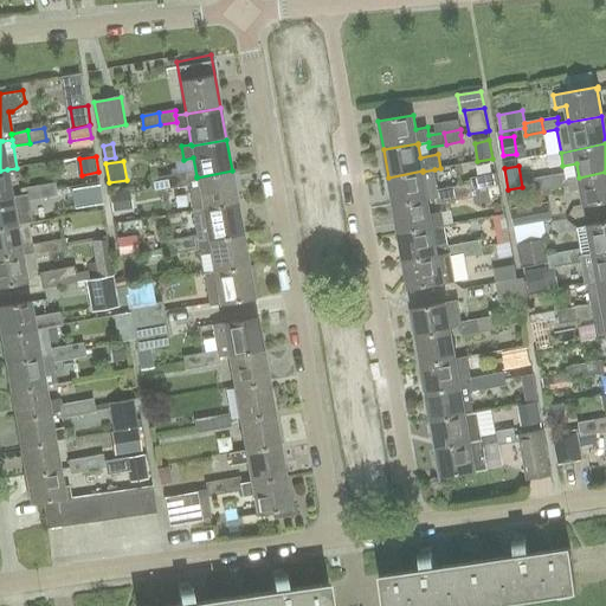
[(0,199),(12,198),(7,171),(7,169),(0,171),(0,199)]
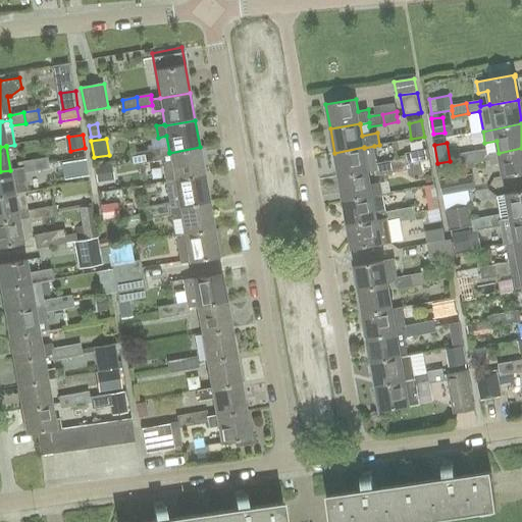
[(377,164),(374,146),(364,148),(364,147),(334,153),(338,176),(368,171),(369,172),(377,170),(378,175),(393,172),(390,162),(377,164)]
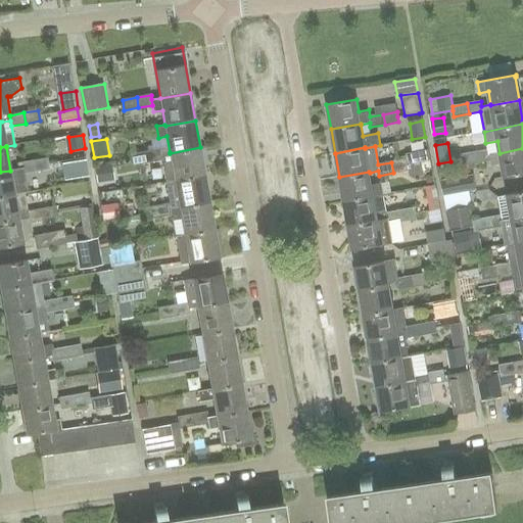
[(204,175),(200,147),(170,153),(170,152),(161,153),(162,159),(165,182),(175,180),(204,175)]
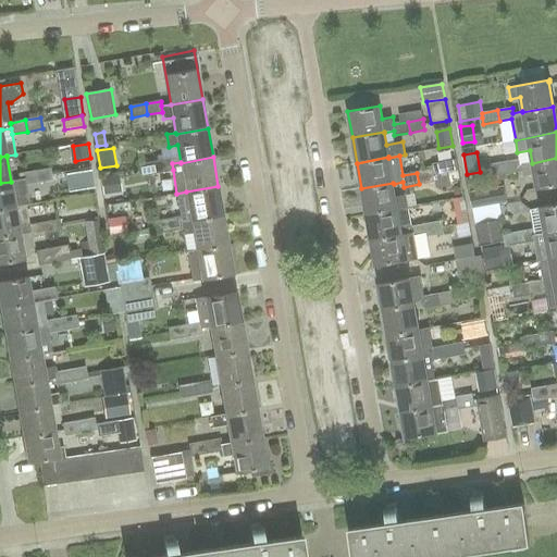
[(556,158),(532,163),(522,164),(521,159),(506,162),(508,173),(523,170),(524,176),(534,174),(536,190),(556,186),(556,158)]
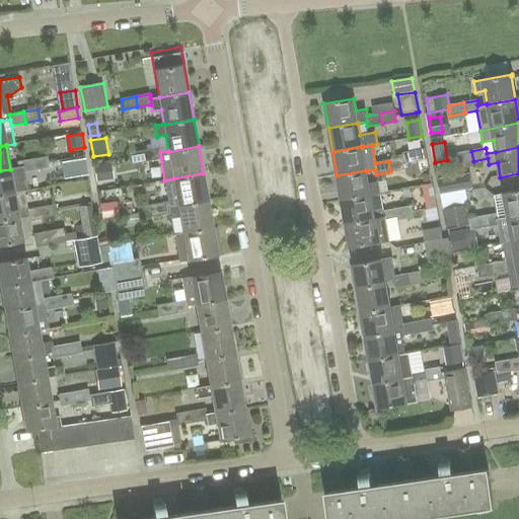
[(161,158),(160,152),(159,148),(145,151),(147,161),(161,158)]
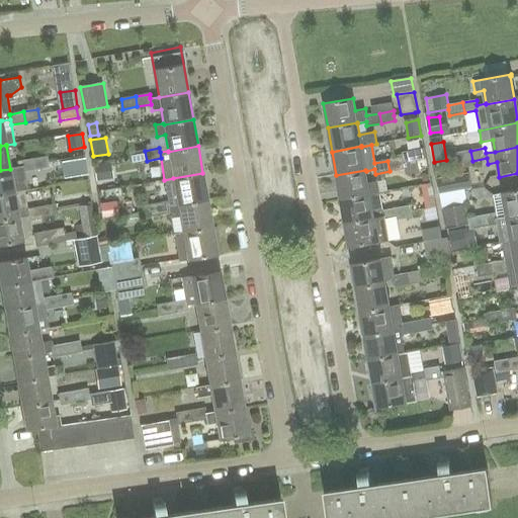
[(402,158),(403,164),(426,160),(424,150),(401,154),(402,158)]
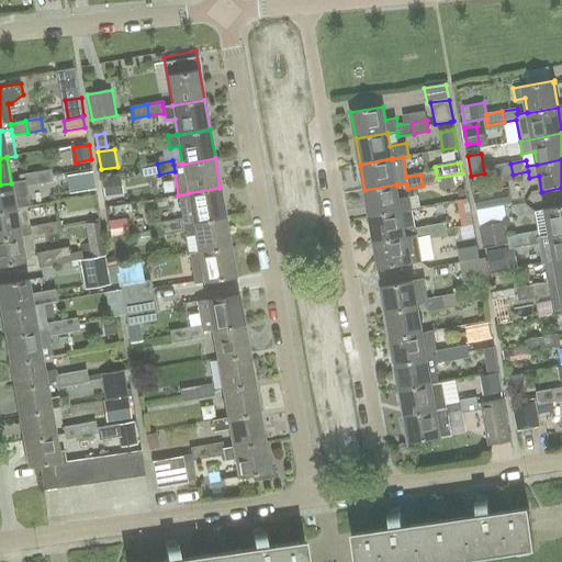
[(159,175),(157,164),(142,166),(144,177),(159,175)]
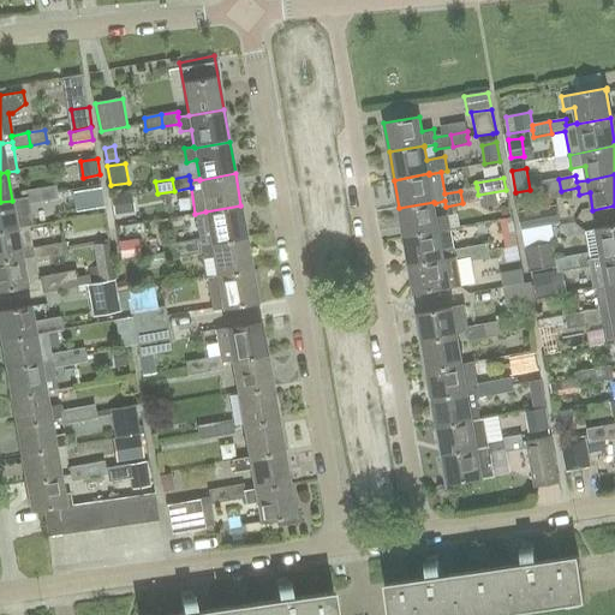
[(561,191),(559,179),(542,181),(544,193),(561,191)]
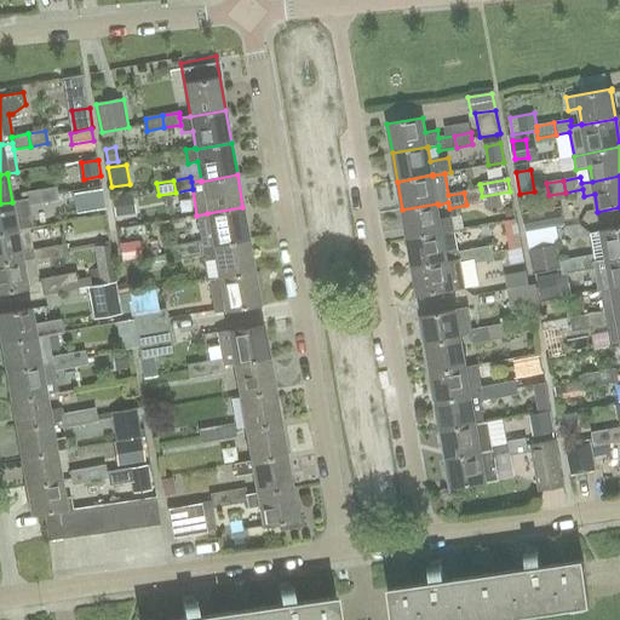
[(56,188),(39,191),(41,204),(58,201),(56,188)]
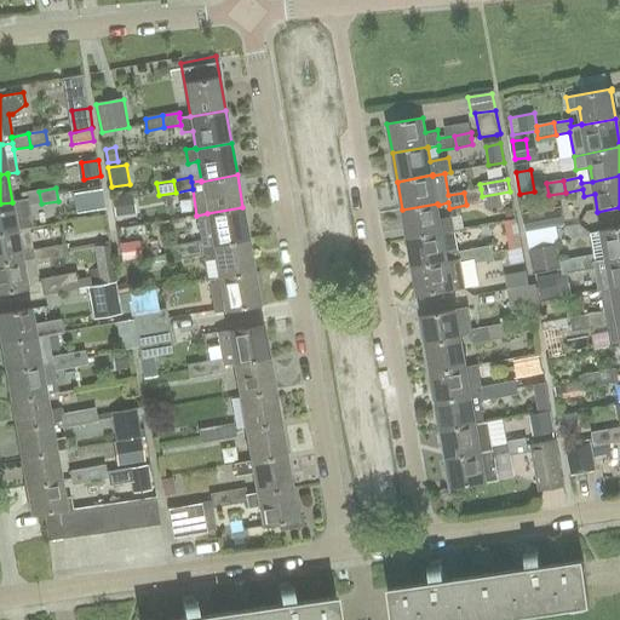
[(102,189),(87,191),(91,216),(105,212),(102,189)]
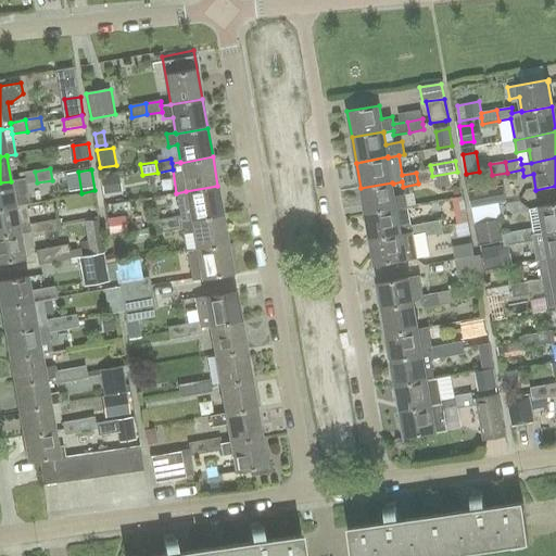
[(431,169),(416,173),(418,184),(433,181),(432,176),(431,169)]
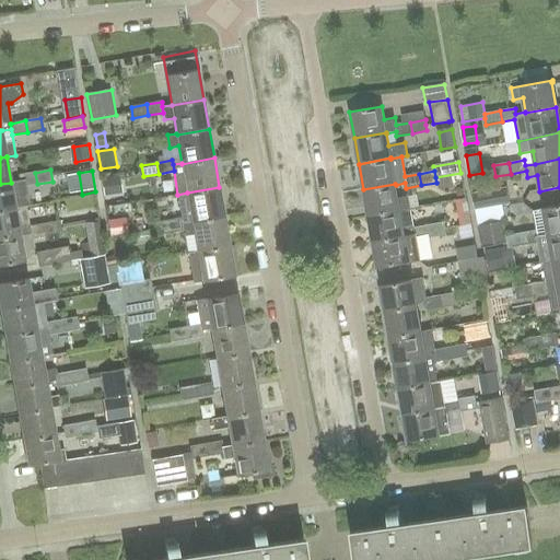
[(37,184),(35,173),(20,175),(21,186),(37,184)]
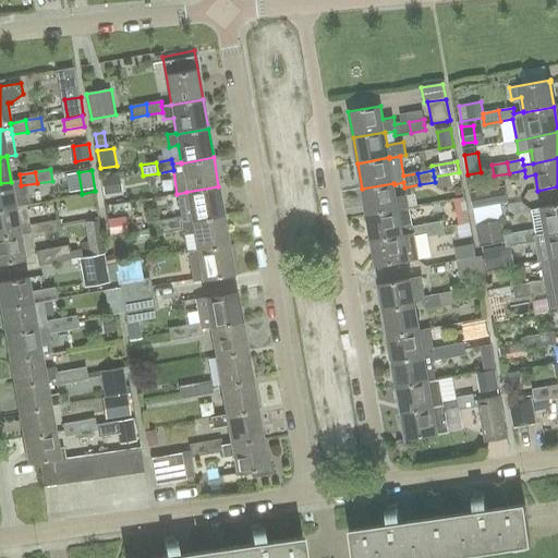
[(122,192),(121,176),(102,178),(105,194),(122,192)]
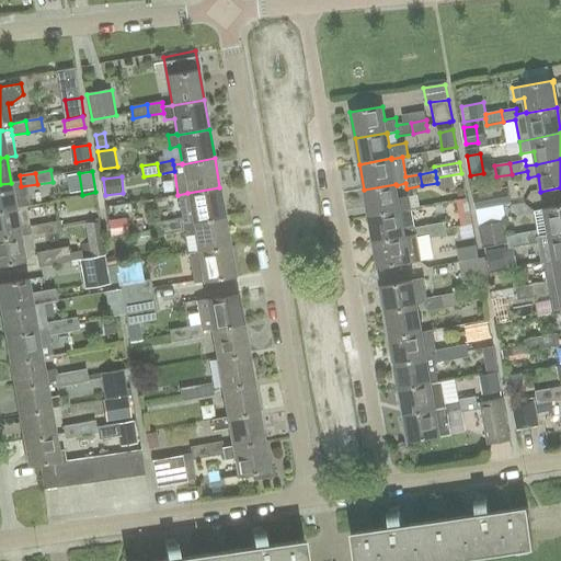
[(0,210),(15,208),(11,183),(0,184),(0,210)]
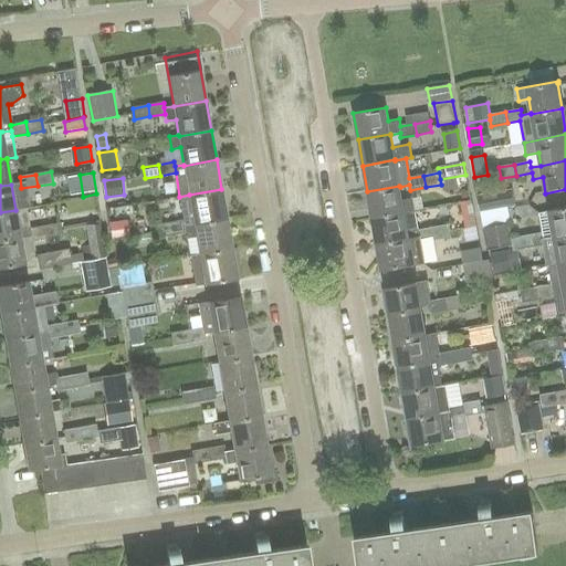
[(402,200),(400,187),(399,186),(367,191),(371,218),(415,210),(412,199),(402,200)]
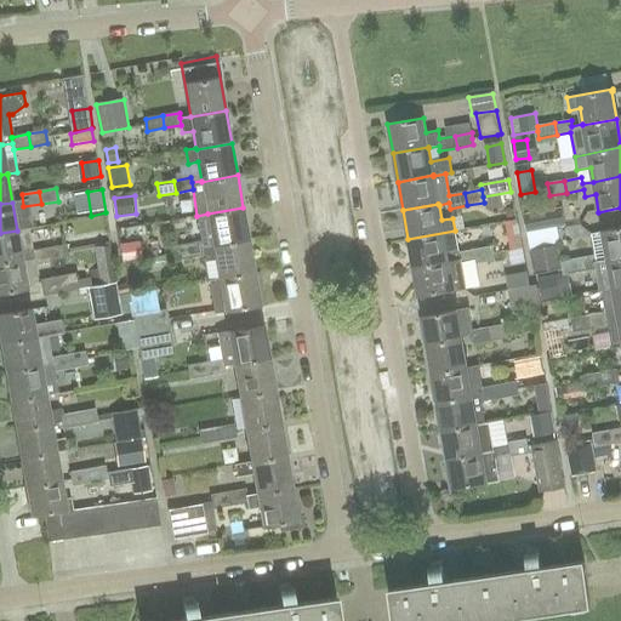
[(214,246),(249,240),(243,208),(208,214),(197,216),(201,243),(203,248),(214,245),(214,246)]
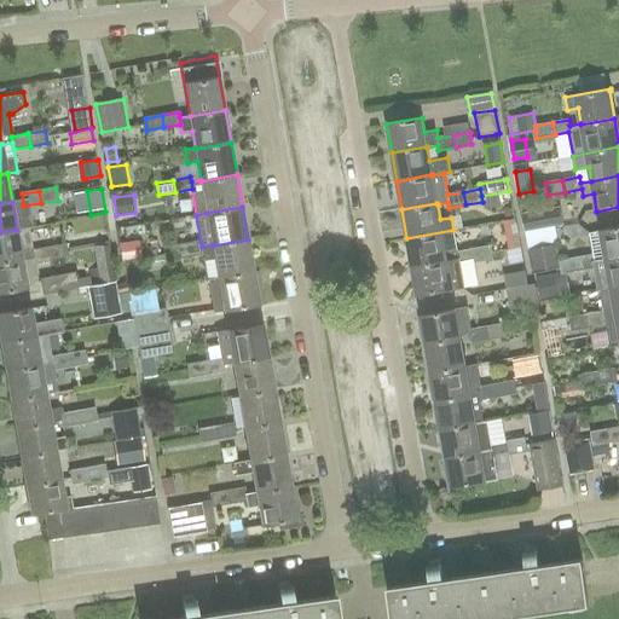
[(565,226),(561,207),(522,214),(526,233),(565,226)]
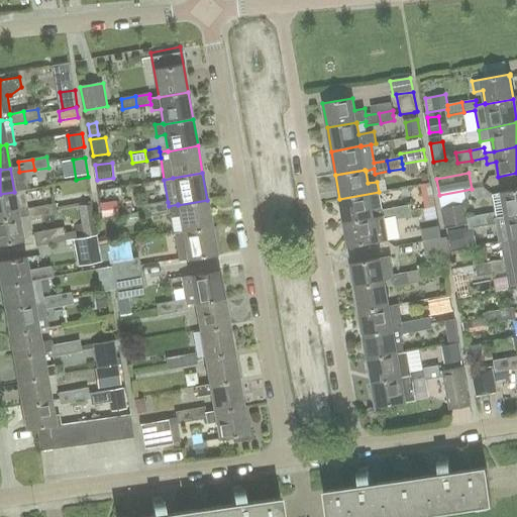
[(516,189),(501,192),(506,216),(506,217),(516,214),(516,189)]
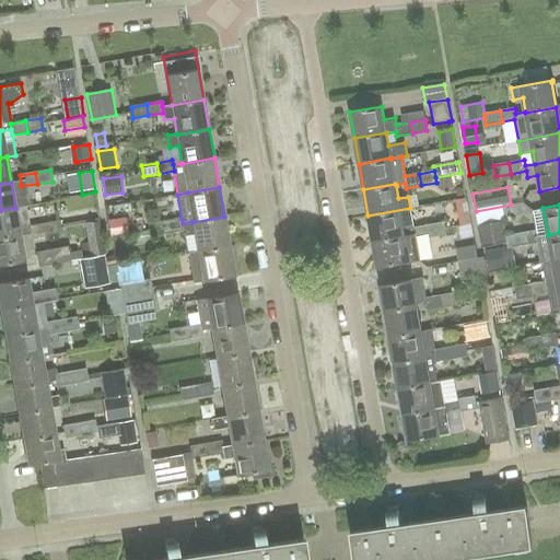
[(25,207),(15,208),(0,210),(0,237),(20,234),(30,233),(28,228),(30,226),(25,207)]
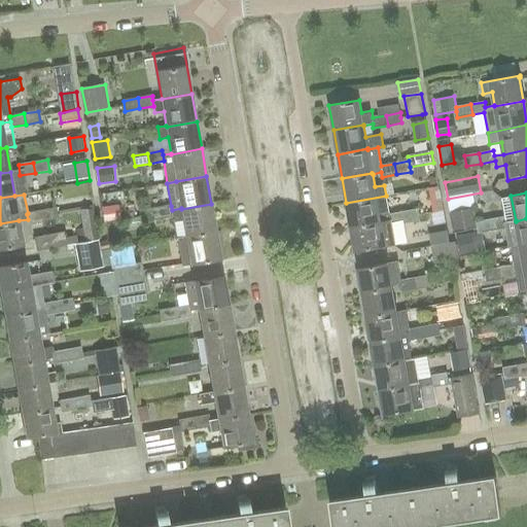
[(450,214),(473,210),(470,195),(448,199),(450,214)]
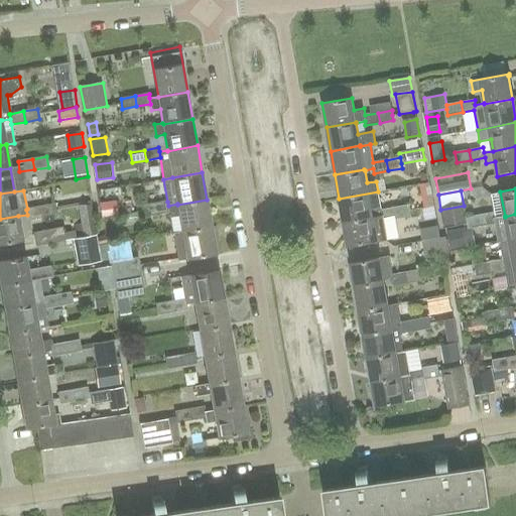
[(381,211),(378,191),(339,199),(344,223),(381,216),(382,221),(385,220),(396,218),(395,208),(381,211)]
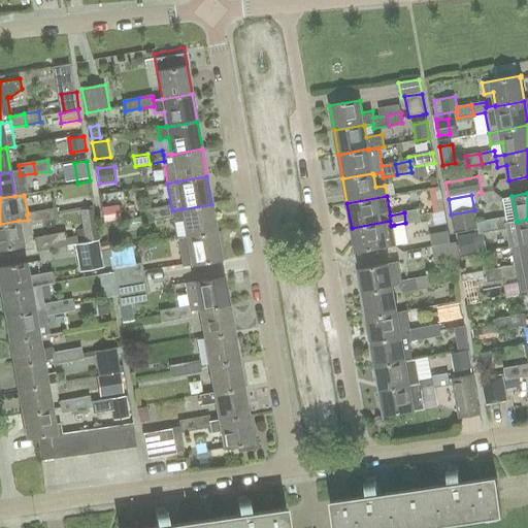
[(105,223),(124,220),(120,198),(101,201),(105,223)]
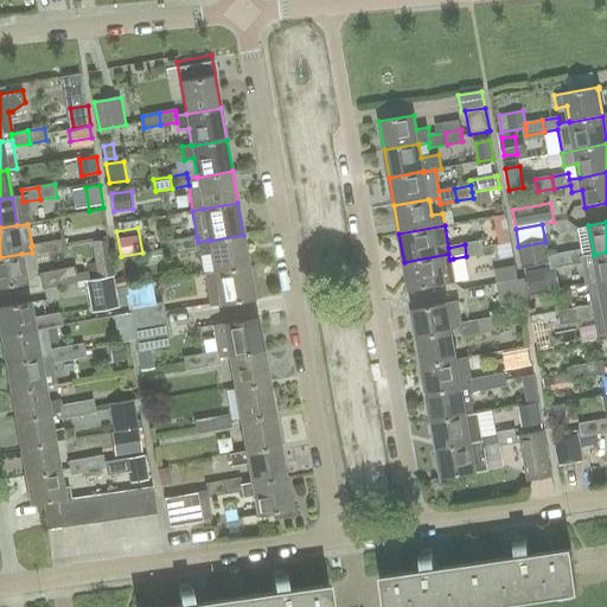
[(510,234),(497,236),(498,244),(511,242),(510,234)]
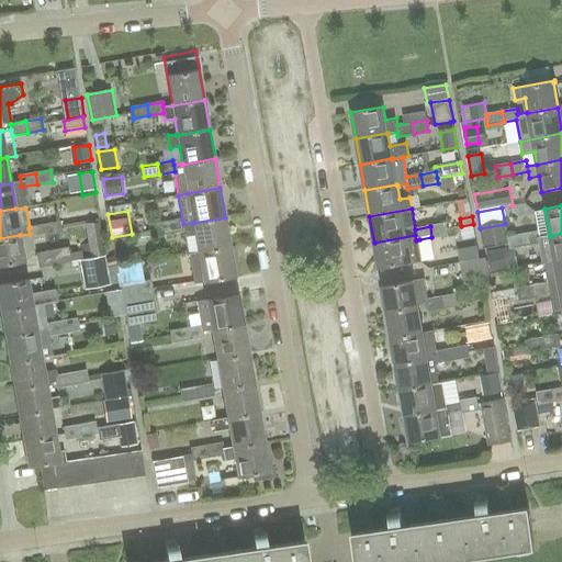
[(231,247),(225,217),(193,223),(193,222),(183,224),(184,231),(186,237),(195,235),(199,251),(199,253),(231,247)]
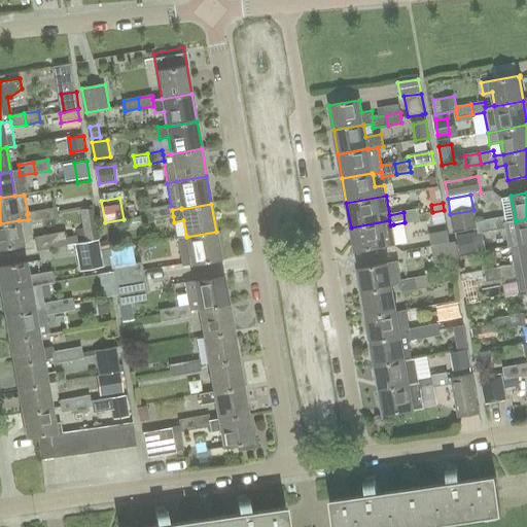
[(173,216),(172,210),(171,206),(156,208),(159,218),(173,216)]
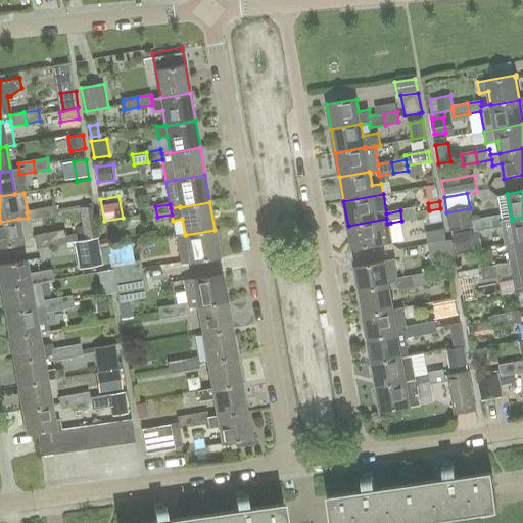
[(157,217),(155,206),(141,209),(143,220),(157,217)]
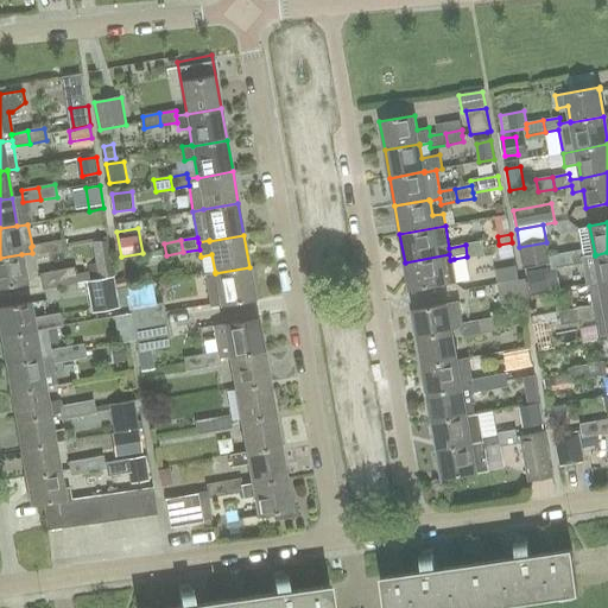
[(64,241),(48,244),(50,255),(67,253),(64,241)]
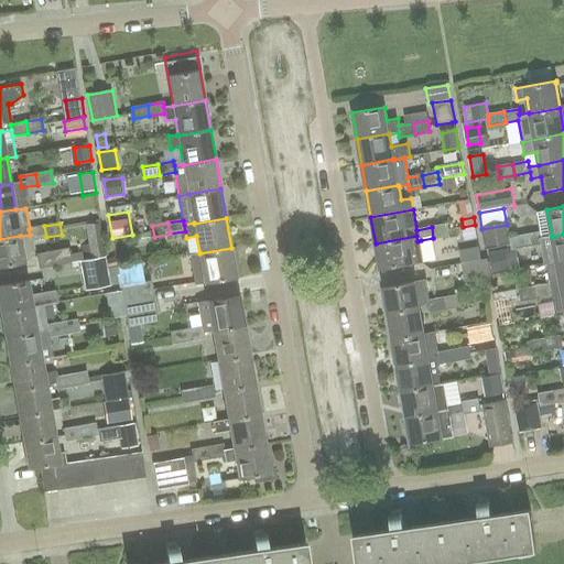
[(446,225),(432,227),(433,238),(448,236),(446,225)]
